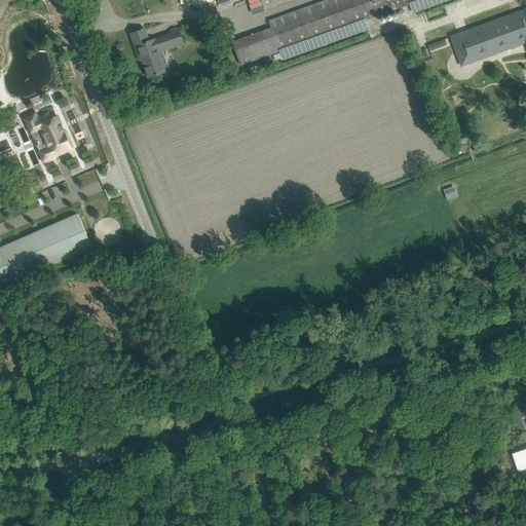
[(217,0),(219,4),(230,0),(261,0),(265,10),(292,0),(217,0)]
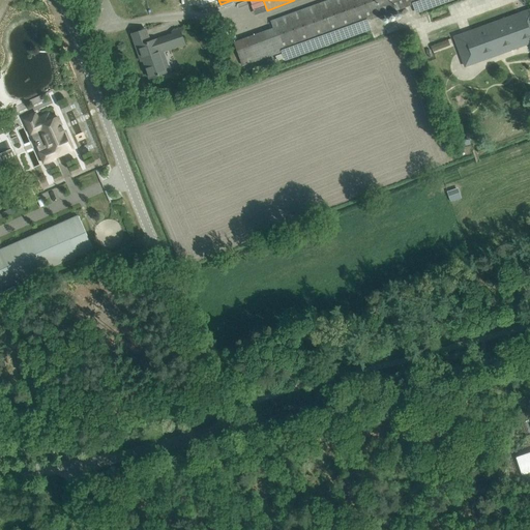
[(273,27),(235,41),(243,65),(423,0),(327,0),(271,21),(273,27)]
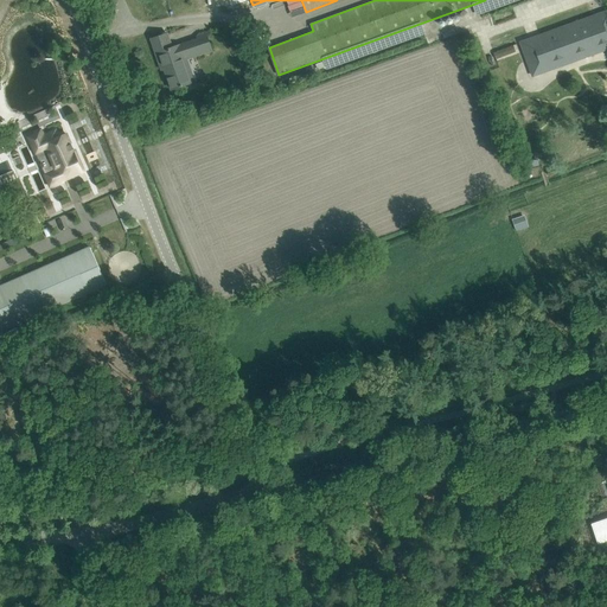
[(606,10),(521,42),(532,75),(555,66),(553,63),(606,43),(606,10)]
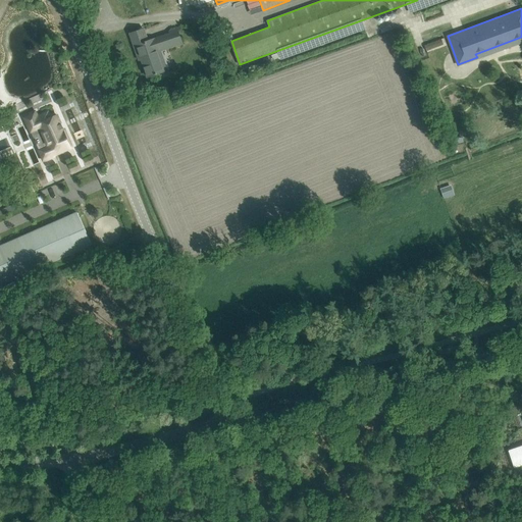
[(140,31),(131,34),(139,59),(143,58),(146,66),(144,66),(148,76),(168,69),(162,51),(181,44),(175,28),(170,30),(171,34),(148,42),(144,29),(140,31)]
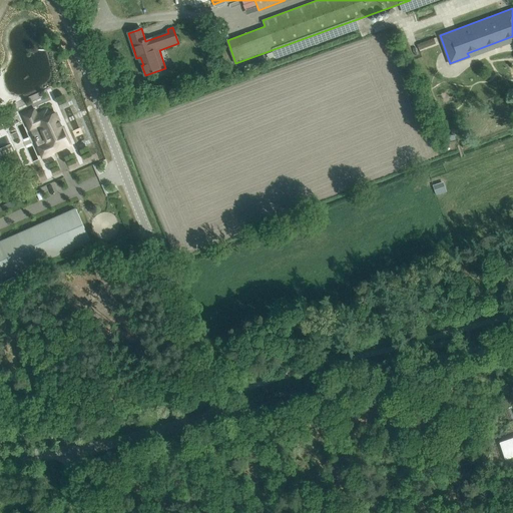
[(56,113),(47,117),(37,121),(50,149),(68,141),(56,113)]
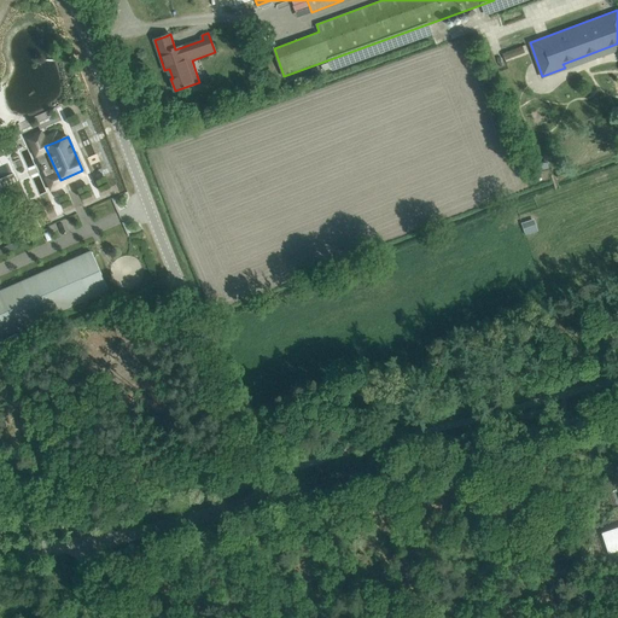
[(525,234),(538,232),(536,219),(523,221),(525,234)]
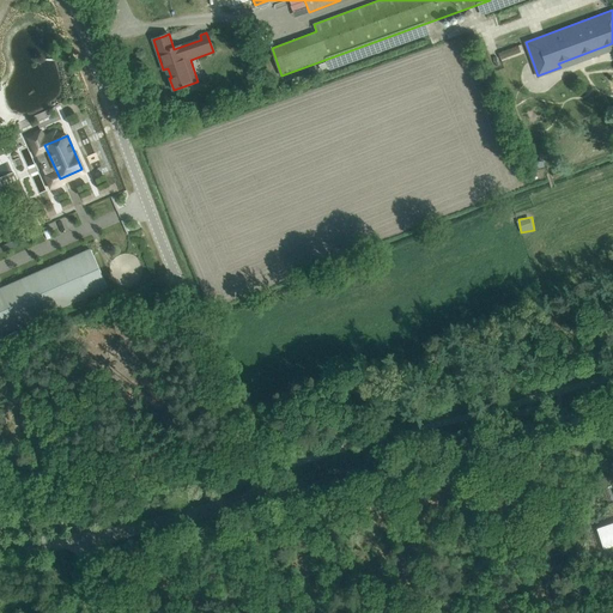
[(0,252),(0,253),(41,236),(38,230),(0,246),(0,252)]
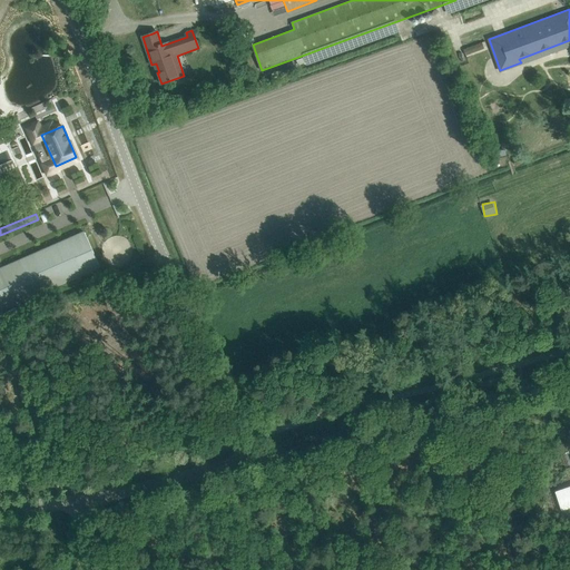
[(85,233),(75,237),(0,269),(0,304),(2,310),(100,266),(88,239),(89,239),(88,236),(87,237),(85,233)]
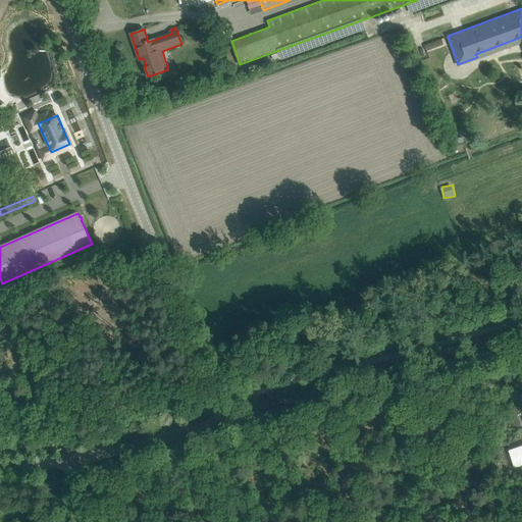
[(521,446),(510,451),(513,460),(515,467),(521,464),(521,446)]
